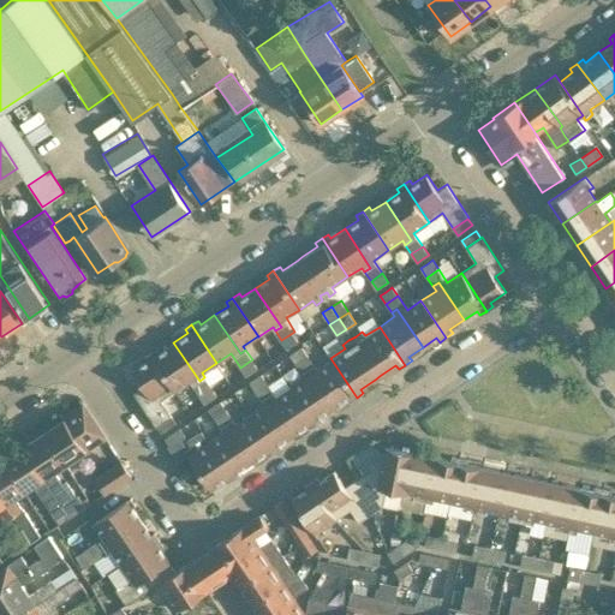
[(294,332),(281,340),(287,350),(293,346),(300,341),(294,332)]
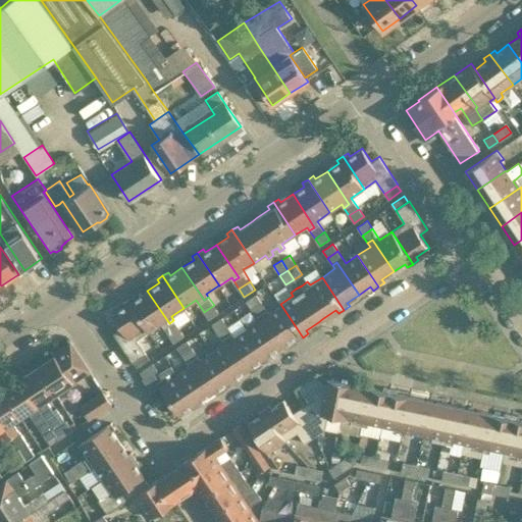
[(134,295),(127,299),(149,331),(161,323),(168,334),(178,327),(173,320),(169,323),(147,291),(136,299),(134,295)]
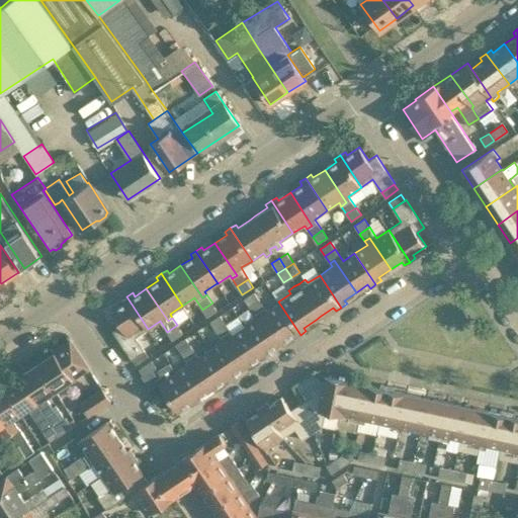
[(249,295),(245,298),(250,307),(261,298),(256,290),(249,295)]
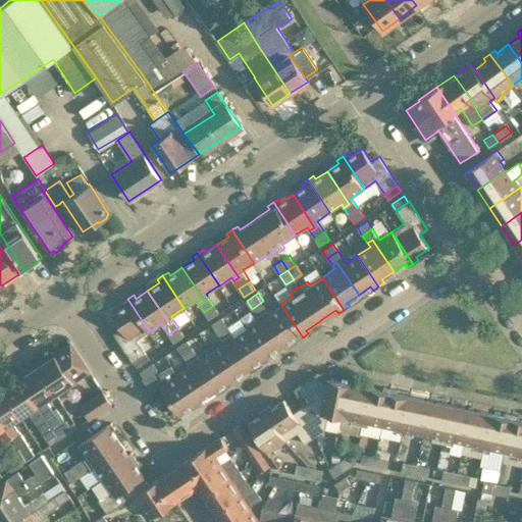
[(124,306),(112,314),(121,328),(113,333),(133,362),(133,361),(146,353),(137,340),(149,331),(127,299),(122,303),(124,306)]
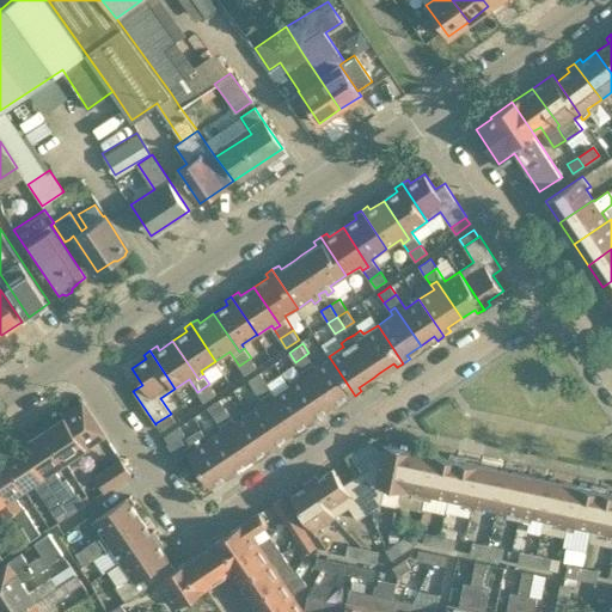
[(308,353),(295,362),(301,371),(307,367),(331,404),(346,396),(348,399),(355,396),(329,356),(317,365),(308,353)]
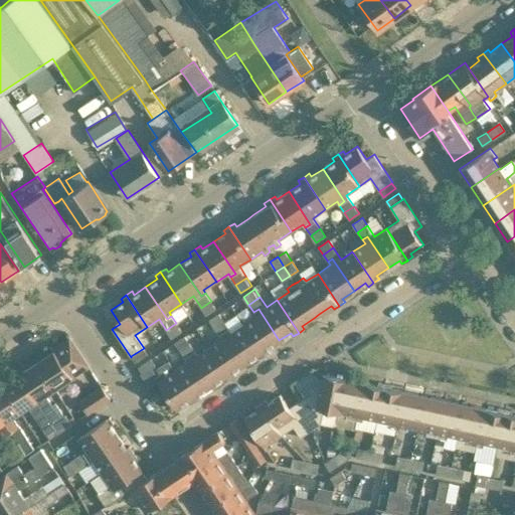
[(211,301),(201,308),(206,315),(211,312),(216,309),(211,301)]
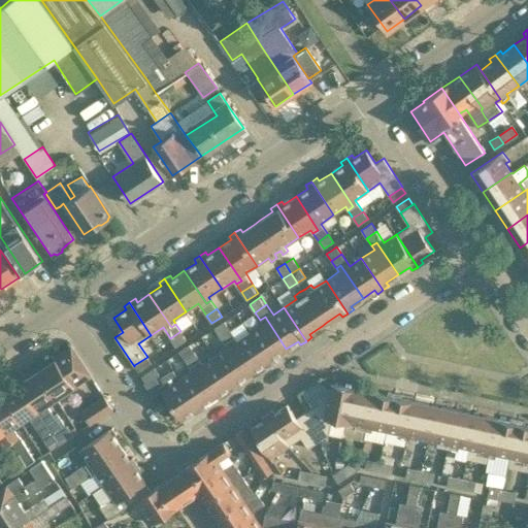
[(262,324),(250,332),(271,364),(276,360),(274,357),(286,349),(265,317),(260,320),(262,324)]
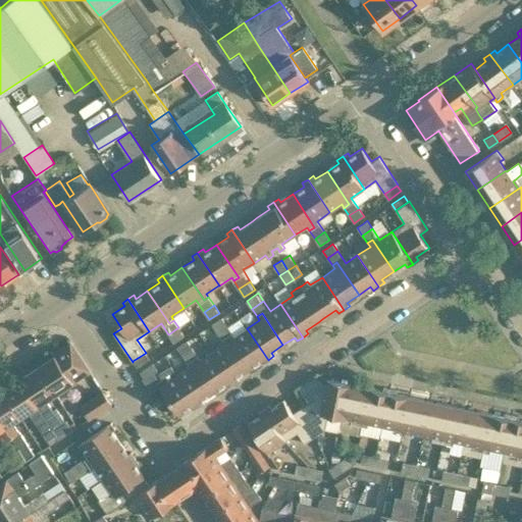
[(216,320),(212,323),(217,331),(227,325),(221,317),(216,320)]
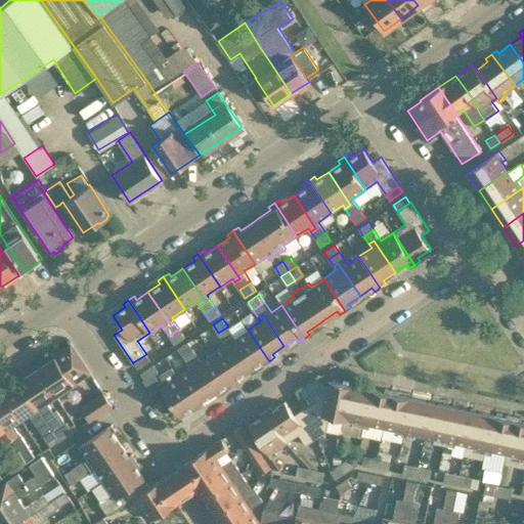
[(225,344),(213,352),(234,385),(239,381),(237,378),(249,369),(228,338),(233,334),(228,326),(218,333),(225,344)]
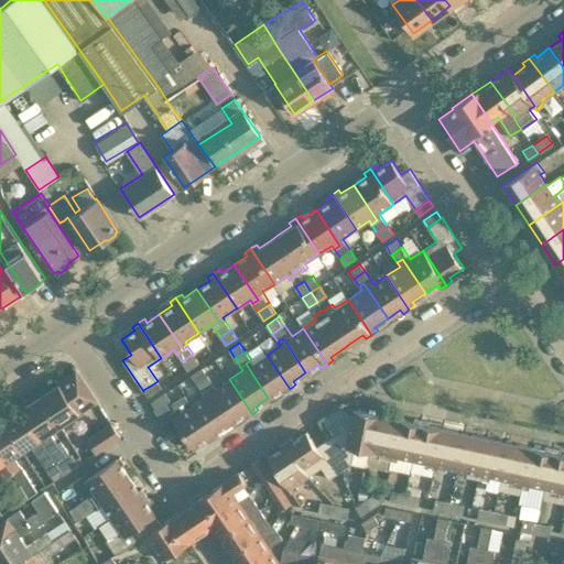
[(193,354),(182,361),(188,370),(194,366),(198,362),(193,354)]
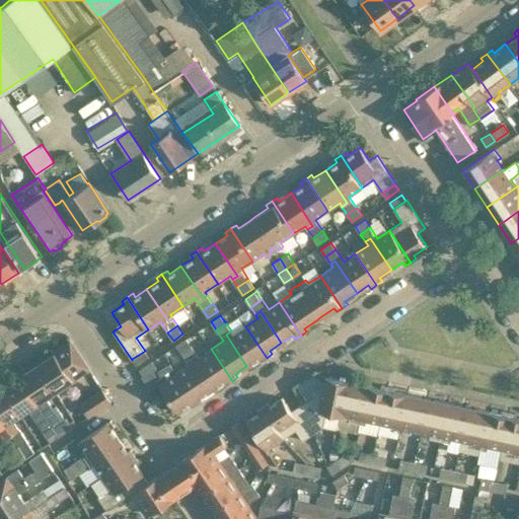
[(231,330),(226,335),(246,366),(258,358),(261,362),(267,358),(245,326),(233,335),(231,330)]
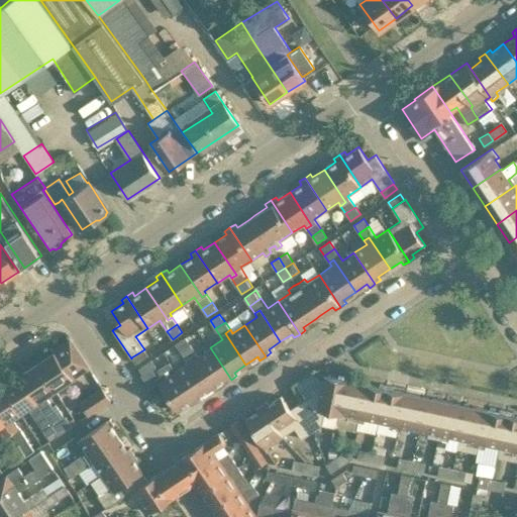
[(180,340),(176,343),(181,351),(190,344),(185,337),(180,340)]
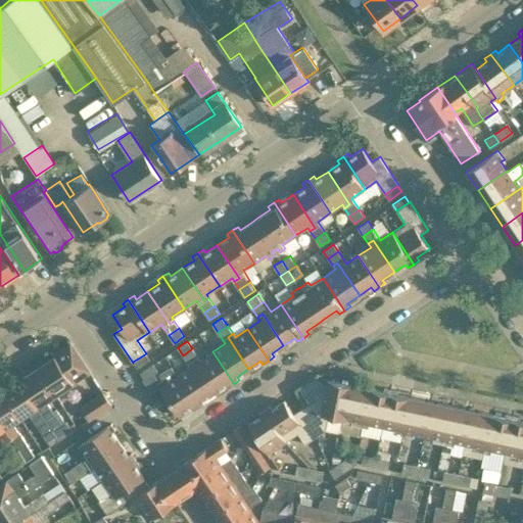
[(73,382),(89,371),(70,342),(53,353),(54,354),(38,366),(55,393),(65,386),(72,382),(73,382)]
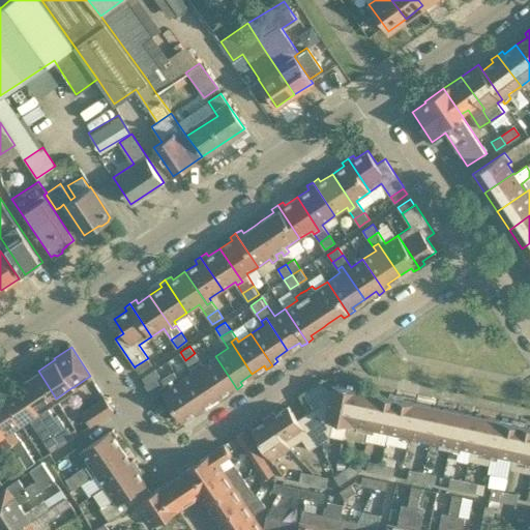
[(193,372),(180,380),(202,412),(207,409),(205,405),(216,398),(196,364),(201,361),(195,353),(185,360),(193,372)]
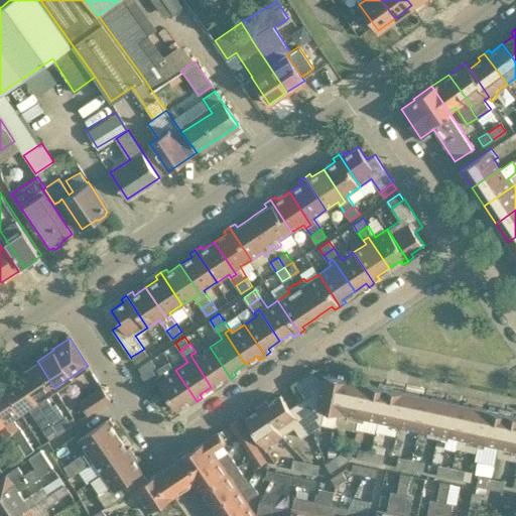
[(196,352),(190,355),(211,387),(223,379),(225,382),(231,379),(210,347),(198,355),(196,352)]
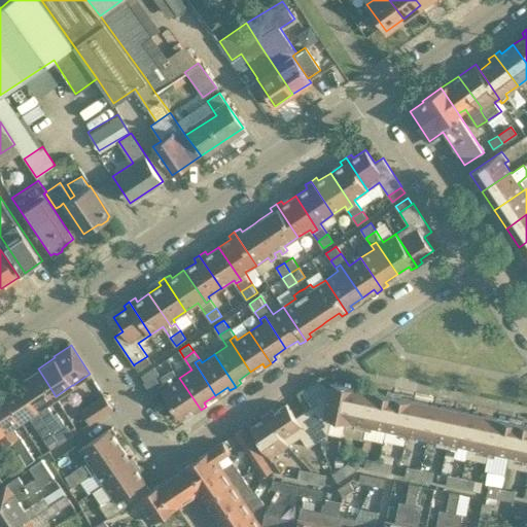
[(147,356),(134,364),(138,371),(150,362),(147,356)]
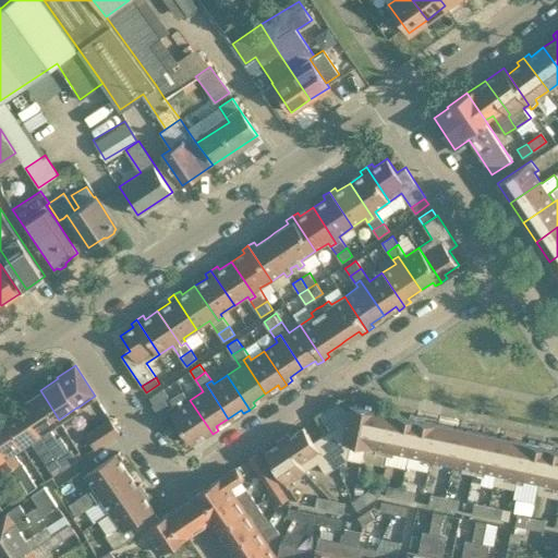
[(162,388),(149,397),(154,404),(152,405),(161,420),(171,413),(168,409),(173,404),(170,399),(168,395),(162,388)]
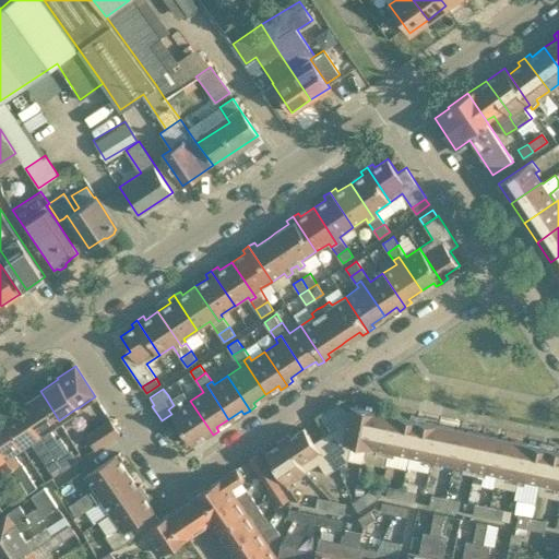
[(59,420),(40,391),(22,403),(52,450),(58,458),(64,468),(78,460),(71,450),(69,451),(60,436),(57,438),(49,427),(59,420)]
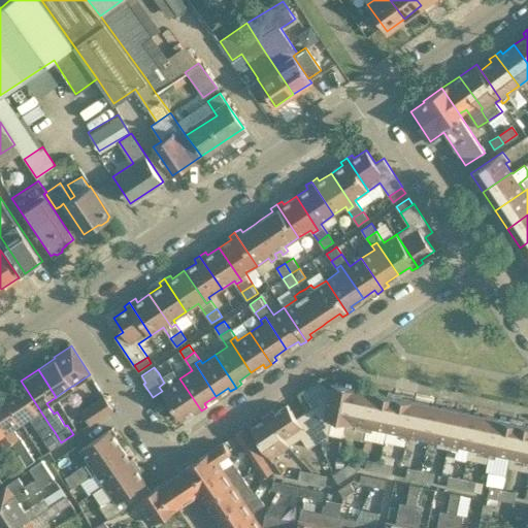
[(164,383),(159,387),(162,391),(163,394),(172,407),(180,420),(193,411),(195,415),(201,410),(179,378),(178,378),(176,374),(172,369),(161,377),(164,383)]
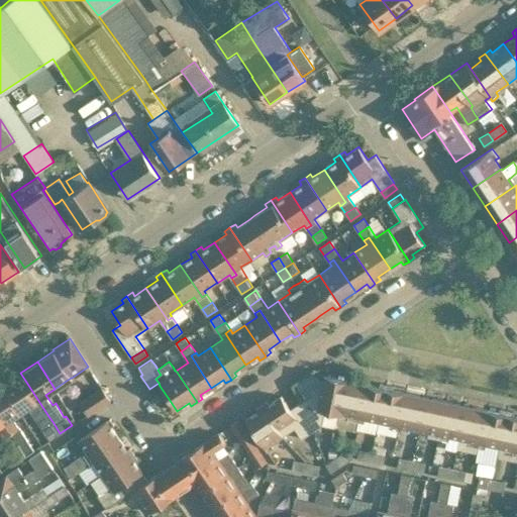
[(48,416),(20,373),(4,385),(21,411),(27,408),(37,423),(48,416)]
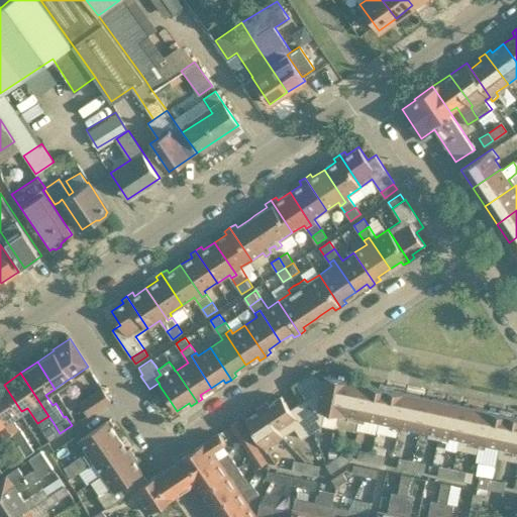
[(337,413),(344,379),(324,375),(321,391),(318,390),(304,400),(321,425),(325,410),(337,413)]
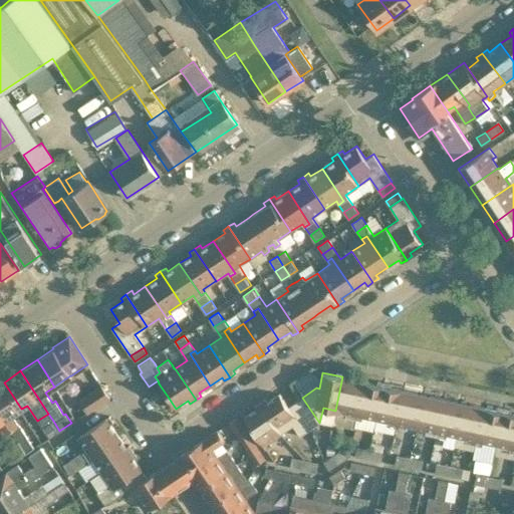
[(355,419),(363,381),(342,376),(335,411),(336,411),(346,413),(345,417),(355,419)]
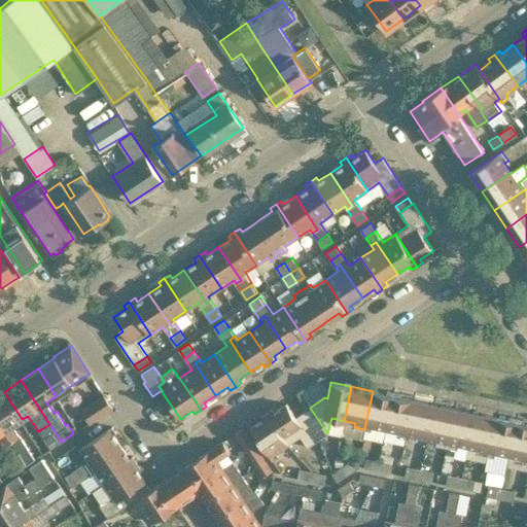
[(386,429),(393,391),(387,390),(386,393),(373,391),(364,429),(372,430),(373,426),(386,429)]
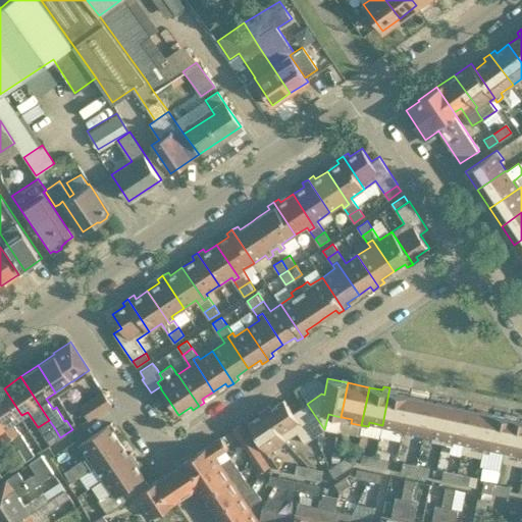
[(402,433),(410,396),(396,393),(397,388),(389,387),(382,425),(396,428),(396,432),(402,433)]
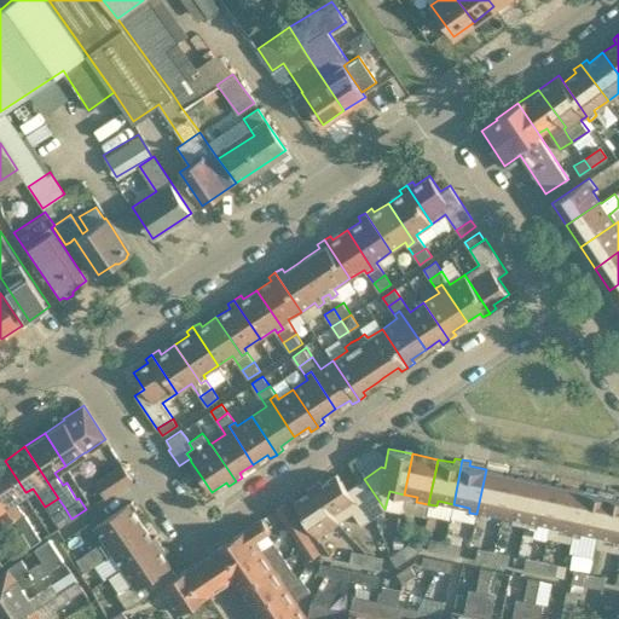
[(25,492),(5,461),(0,463),(0,497),(17,524),(16,524),(24,538),(27,537),(32,545),(41,539),(15,499),(25,492)]
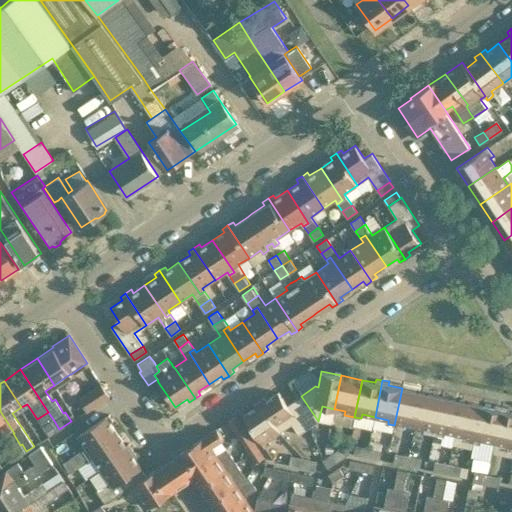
[(109,396),(101,383),(85,394),(93,407),(109,396)]
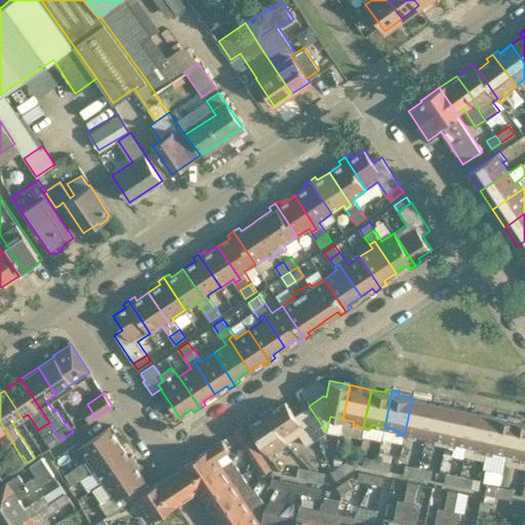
[(426,437),(433,402),(412,398),(404,436),(415,439),(415,435),(426,437)]
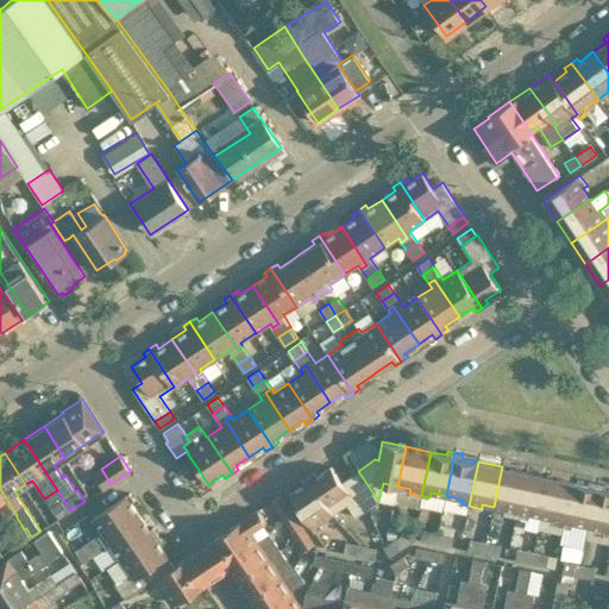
[(378,501),(358,471),(341,482),(332,466),(318,476),(314,471),(308,476),(333,514),(347,504),(356,516),(378,501)]
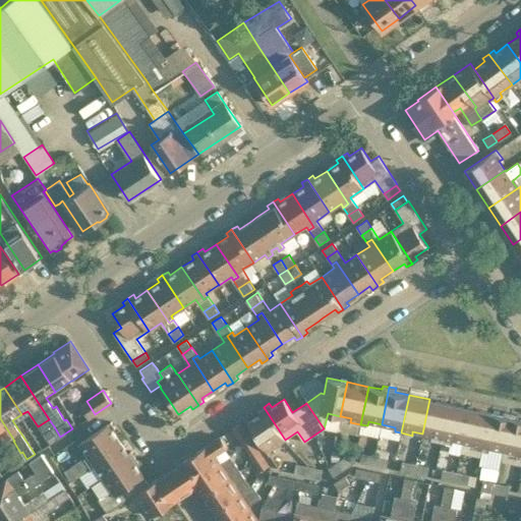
[(442,442),(450,404),(429,399),(422,433),(431,436),(430,440),(442,442)]
